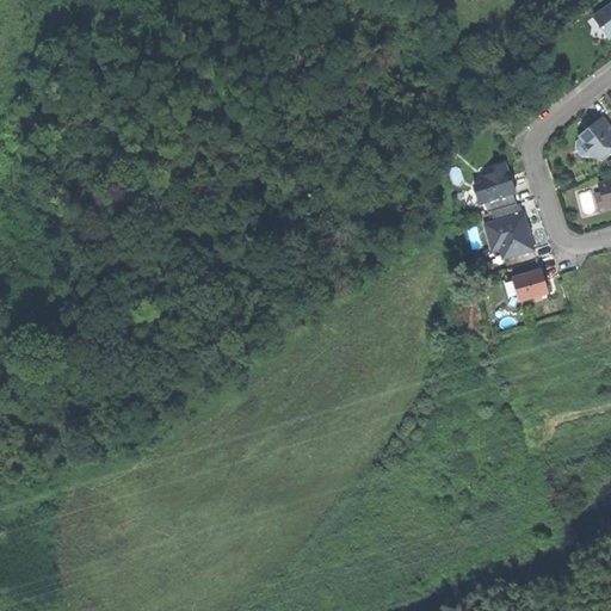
[(599,26),(609,39),(610,36),(610,2),(600,11),(604,14),(608,20),(603,24),(599,26)]
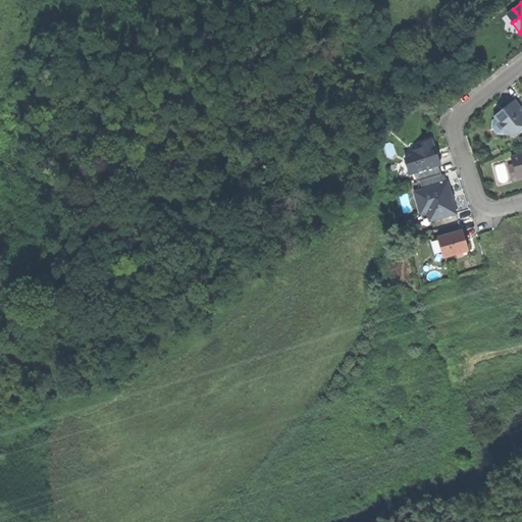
[(506,14),(512,22),(515,20),(519,17),(516,12),(513,9),(506,14)]
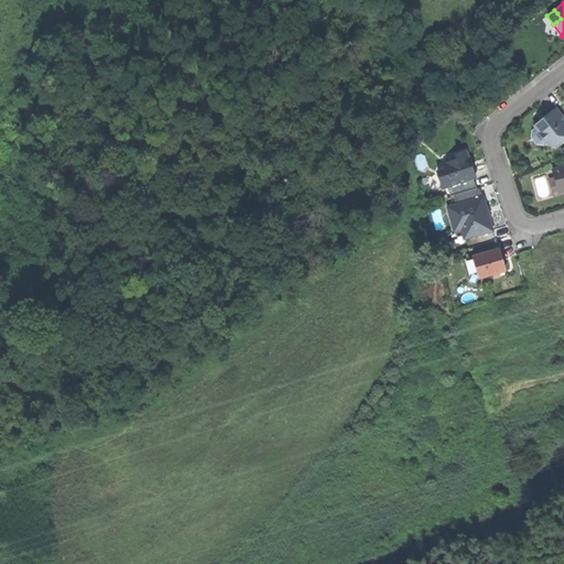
[(466,104),(469,108),(476,104),(474,99),(466,104)]
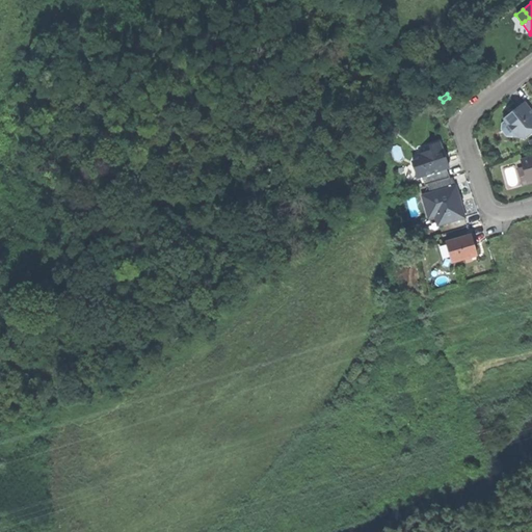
[(513,111),(503,120),(513,132),(513,137),(525,138),(531,132),(531,111),(524,102),(513,111)]
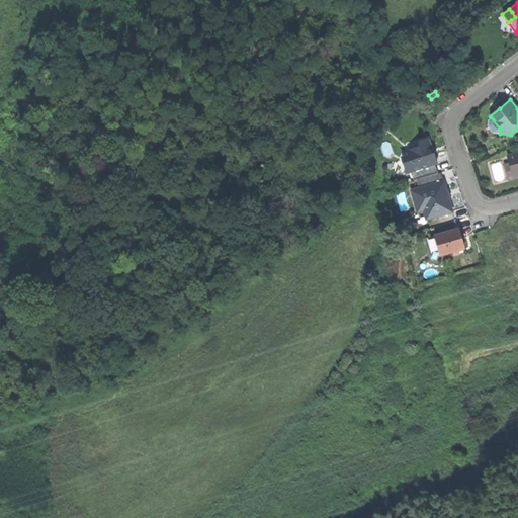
[(412,180),(415,179),(436,173),(433,165),(435,164),(433,154),(430,155),(429,153),(428,151),(430,151),(427,139),(418,142),(419,147),(406,151),(406,153),(401,154),(403,160),(401,161),(405,174),(410,173),(412,180)]
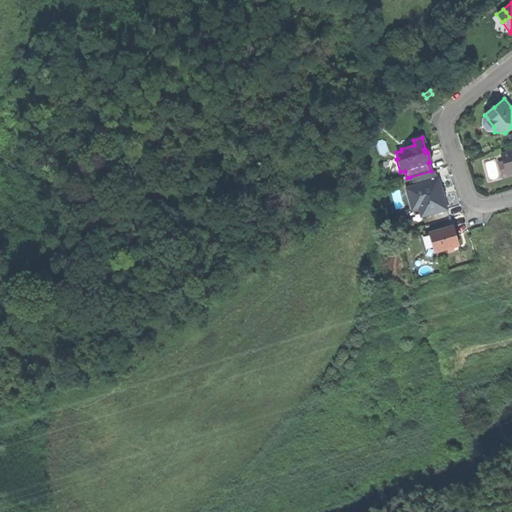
[(504,162),(507,173),(511,172),(511,151),(502,155),(504,162)]
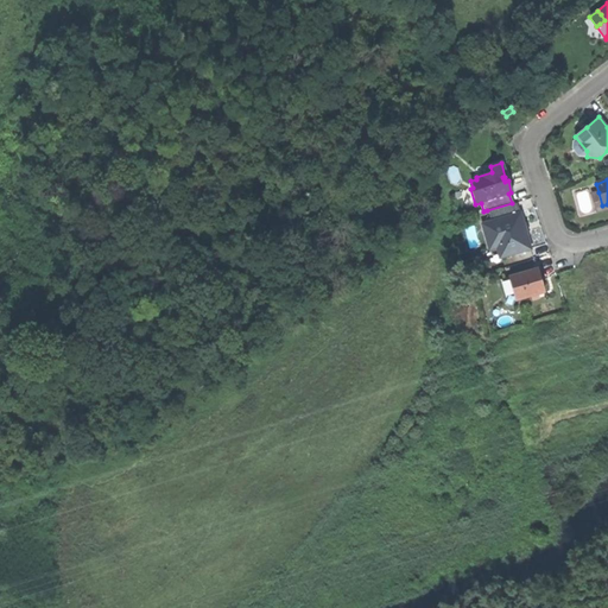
[(596,211),(607,207),(607,204),(602,206),(599,192),(591,194),(594,203),(596,211)]
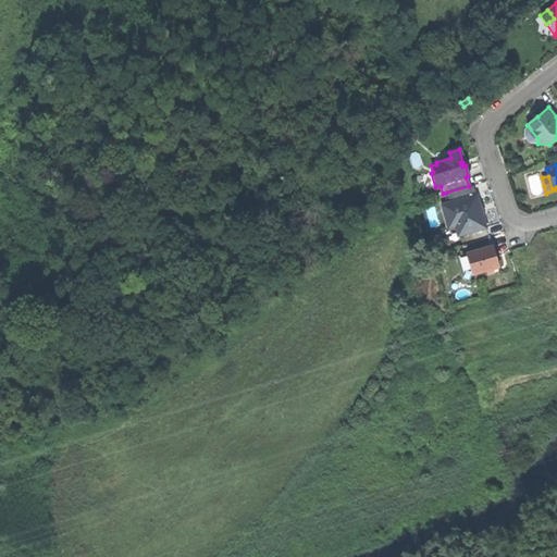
[(457,236),(485,229),(481,213),(479,214),(478,210),(477,206),(479,206),(472,185),(469,186),(446,193),(449,203),(441,206),(447,229),(454,226),(457,236)]
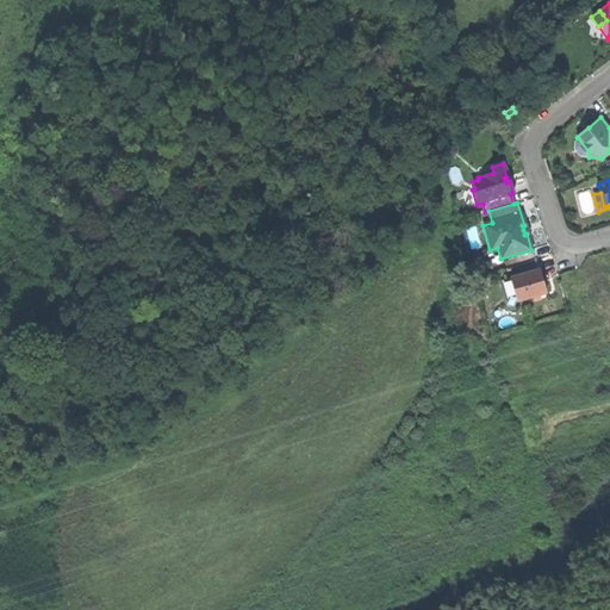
[(510,278),(517,302),(546,293),(542,281),(539,271),(510,278)]
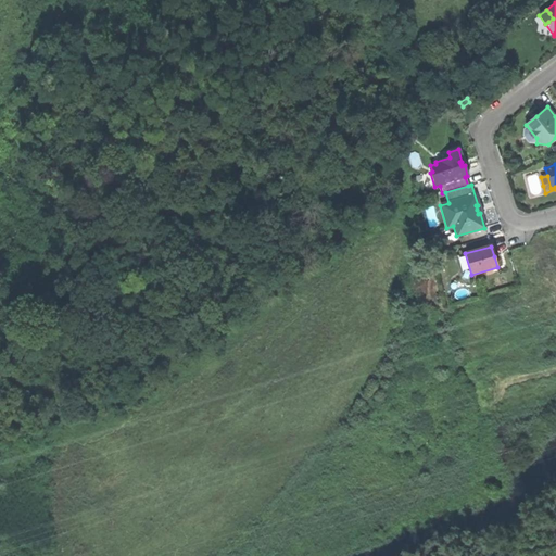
[(463,277),(471,275),(465,253),(457,256),(463,277)]
